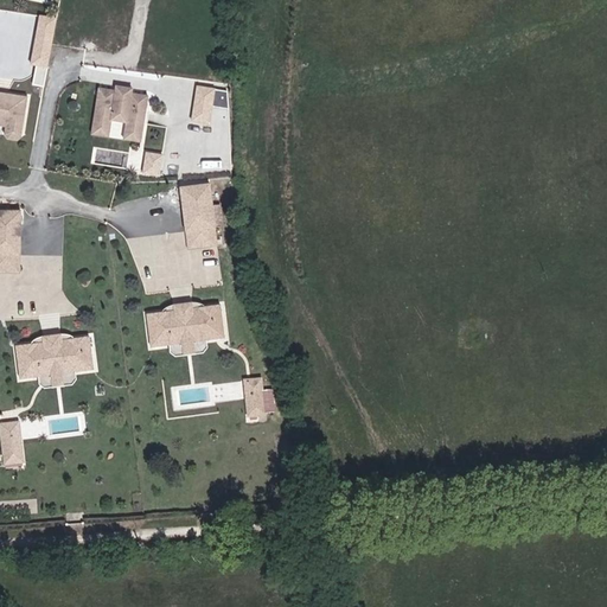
[(57,19),(39,16),(30,65),(48,68),(57,19)]
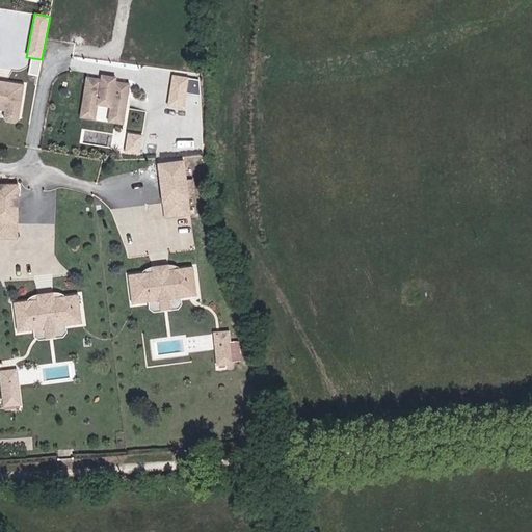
[(101,80),(86,77),(79,120),(96,123),(99,108),(110,109),(108,124),(124,127),(131,85),(116,83),(117,78),(101,76),(101,80)]
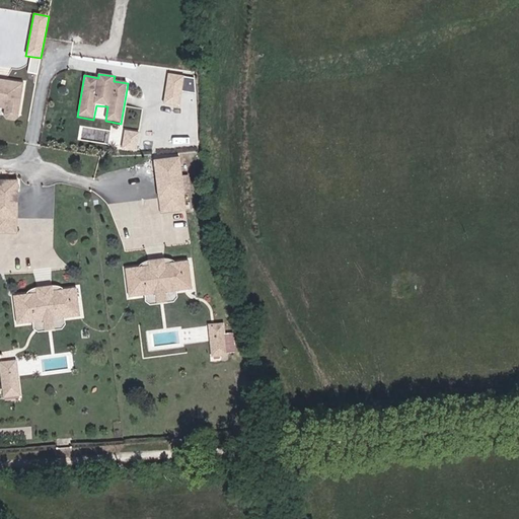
[(186,77),(168,74),(163,104),(180,106),(186,77)]
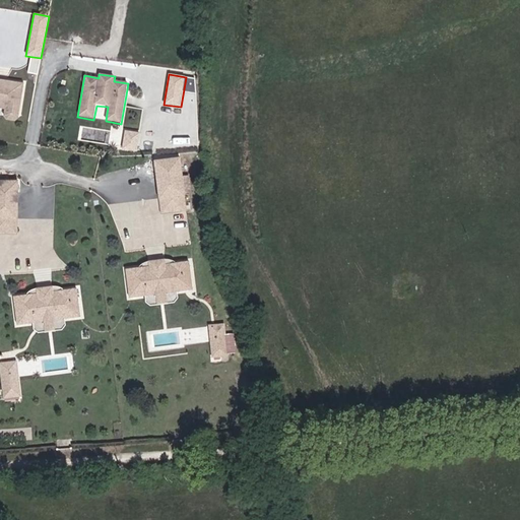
[(22,80),(0,76),(0,99),(7,101),(6,107),(8,111),(16,112),(20,109),(24,80),(22,80)]
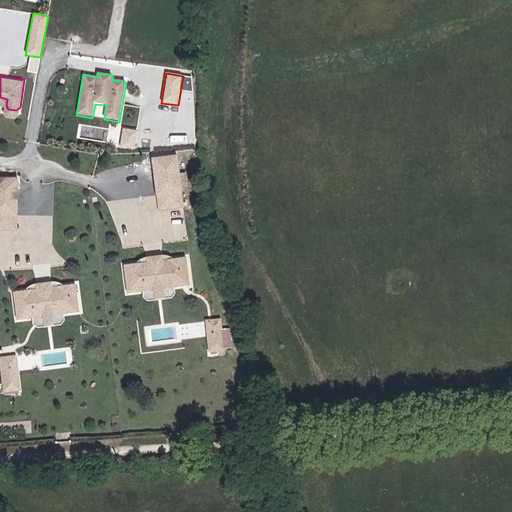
[(8,109),(6,105),(5,111),(8,114),(16,115),(19,113),(20,107),(16,110),(8,109)]
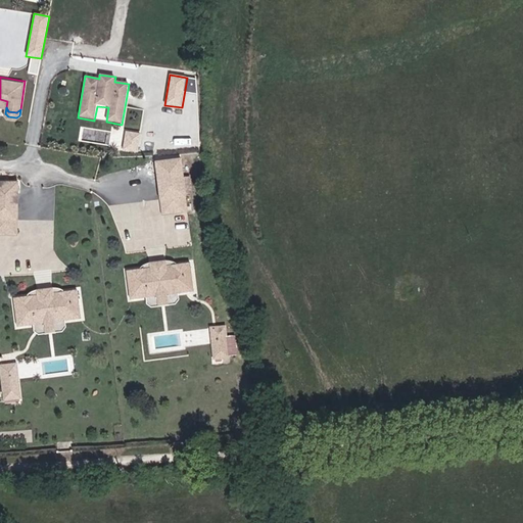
[(138,153),(141,134),(126,132),(123,151),(138,153)]
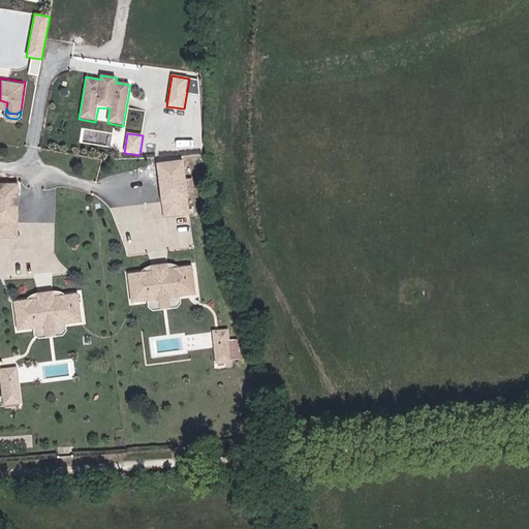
[(188,198),(183,160),(157,163),(162,201),(188,198)]
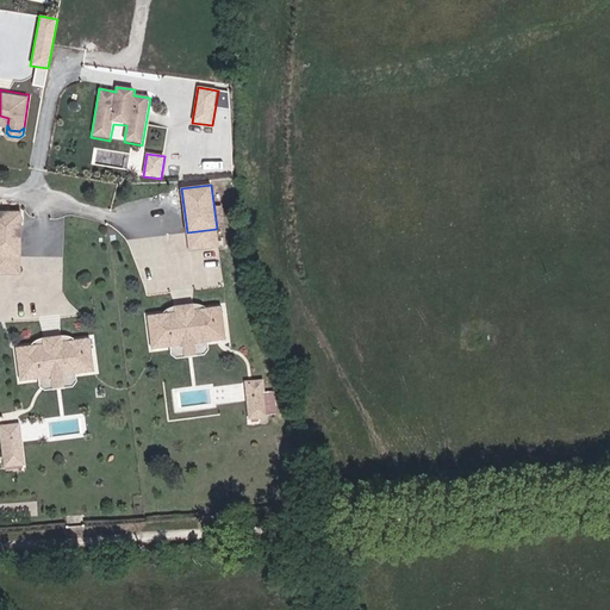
[(0,255),(20,256),(20,212),(0,211),(0,255)]
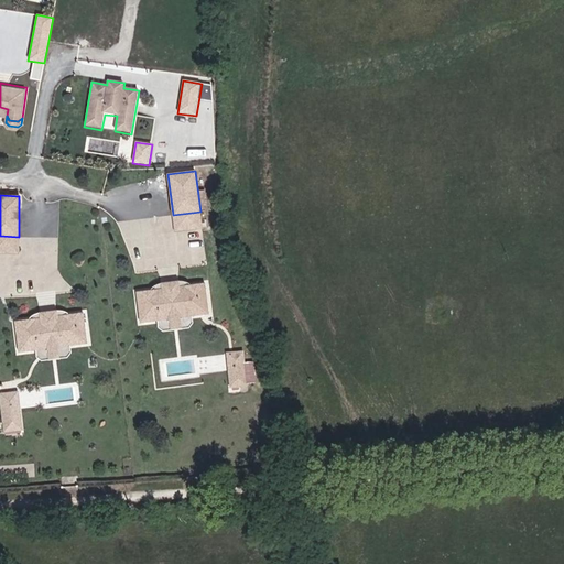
[(174,231),(202,228),(201,212),(173,215),(174,231)]
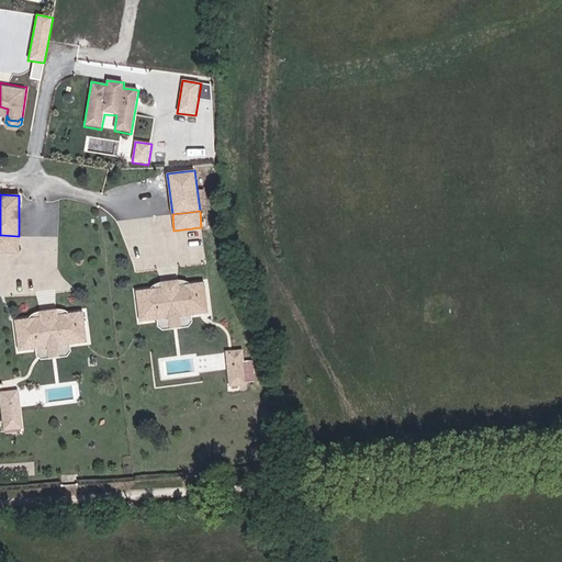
[(19,236),(0,235),(0,251),(19,253),(19,236)]
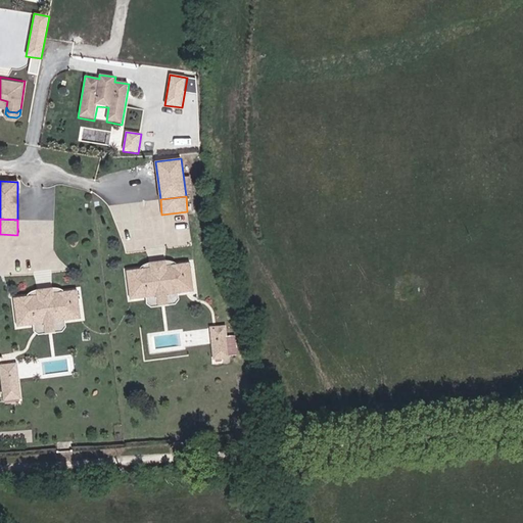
[(0,257),(0,271),(9,272),(10,258),(0,257)]
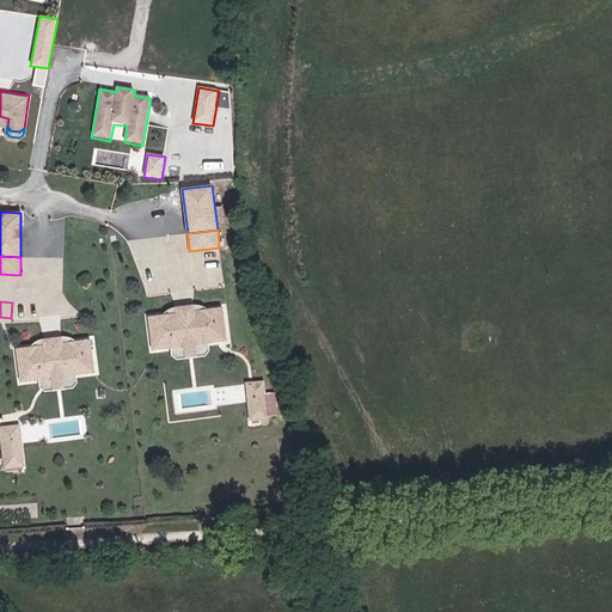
[(207,310),(206,308),(204,307),(202,306),(199,306),(196,305),(194,305),(175,307),(173,307),(171,308),(167,310),(165,312),(163,316),(207,310)]
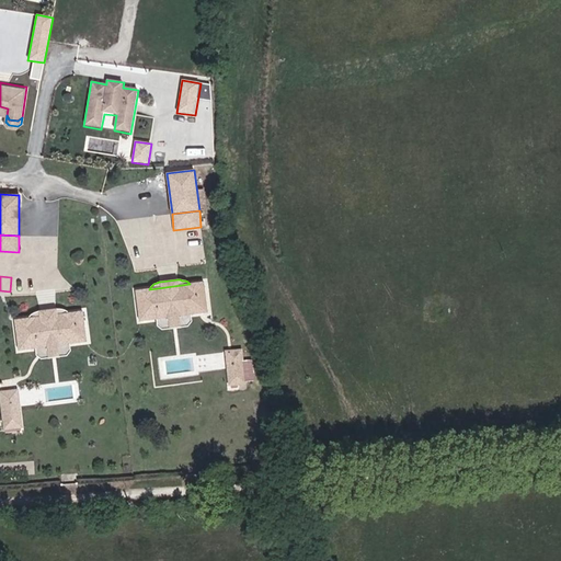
[(207,312),(203,283),(190,284),(149,289),(136,290),(140,321),(156,319),(191,315),(207,312)]
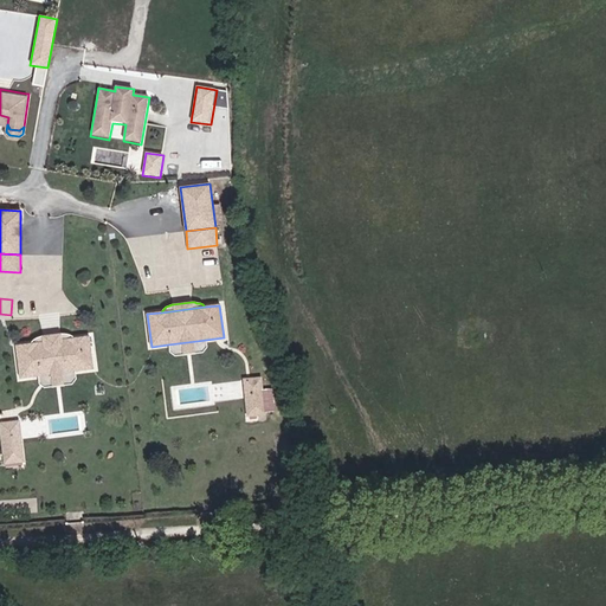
[(75,339),(73,337),(72,336),(70,335),(66,334),(63,334),(62,334),(43,336),(42,337),(38,337),(36,339),(33,341),(31,345),(75,339)]
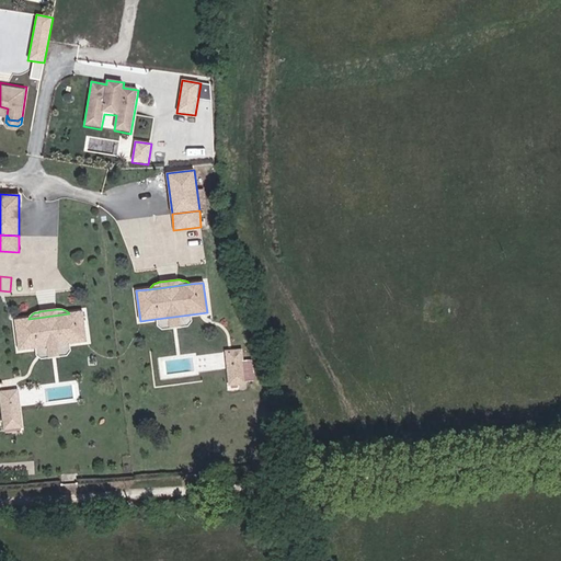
[(86,342),(82,311),(69,313),(29,319),(15,320),(19,350),(35,347),(53,345),(86,342)]
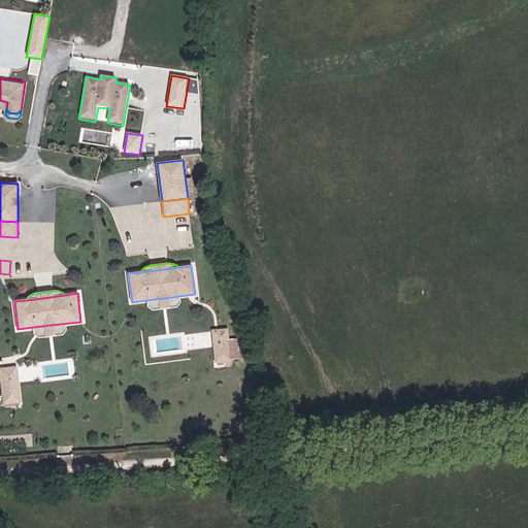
[(176,307),(180,302),(179,296),(146,300),(147,306),(153,309),(169,307),(176,307)]
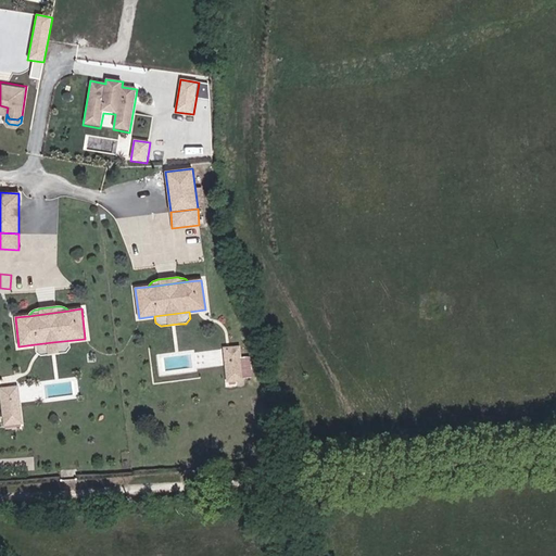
[(66,352),(70,348),(68,341),(52,342),(35,344),(36,352),(41,355),(57,353),(66,352)]
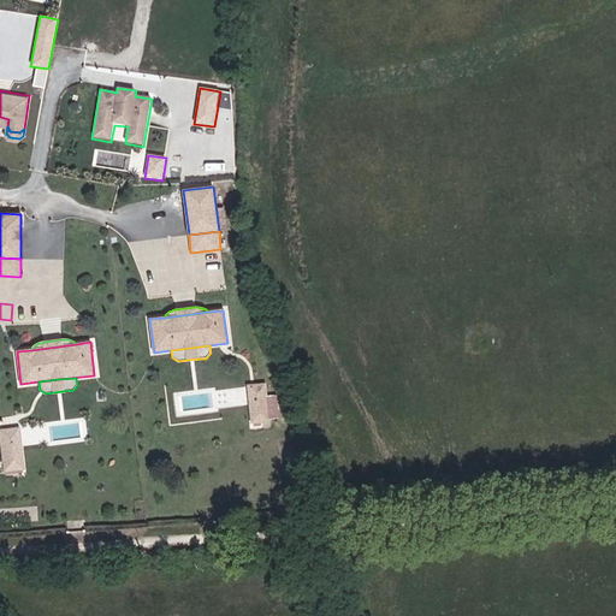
[(259,403),(258,385),(249,385),(250,404),(259,403)]
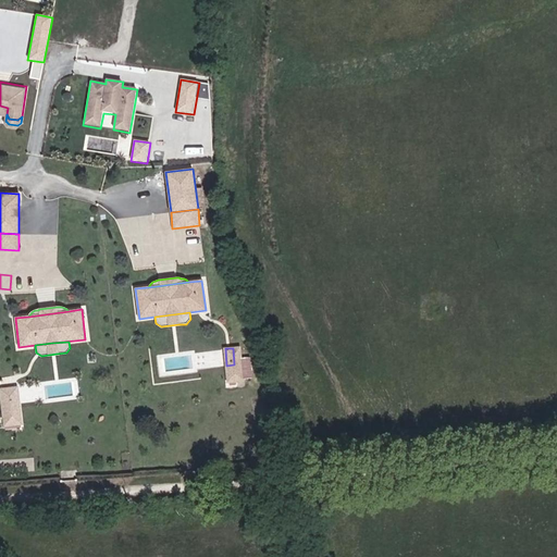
[(243,363),(242,348),(233,348),(234,364),(243,363)]
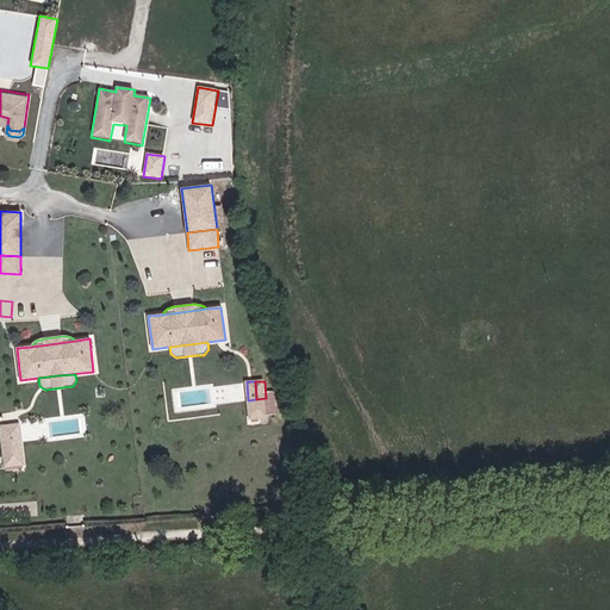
[(20,423),(0,425),(0,439),(4,470),(26,467),(20,423)]
